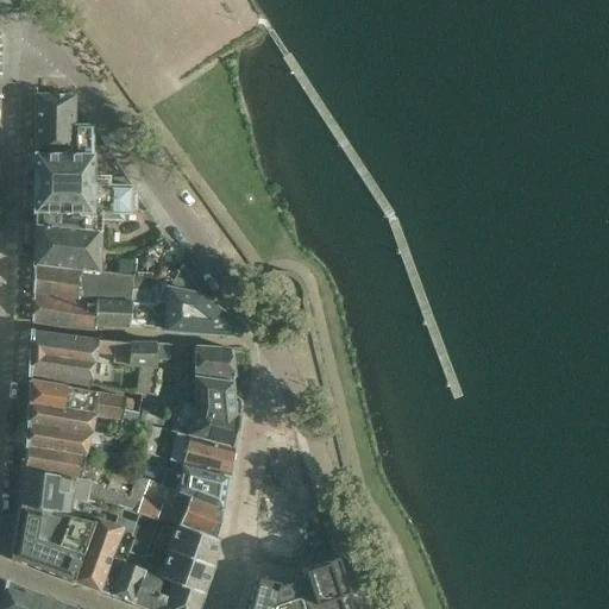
[(74,155),(74,126),(75,96),(35,95),(35,156),(74,155)]
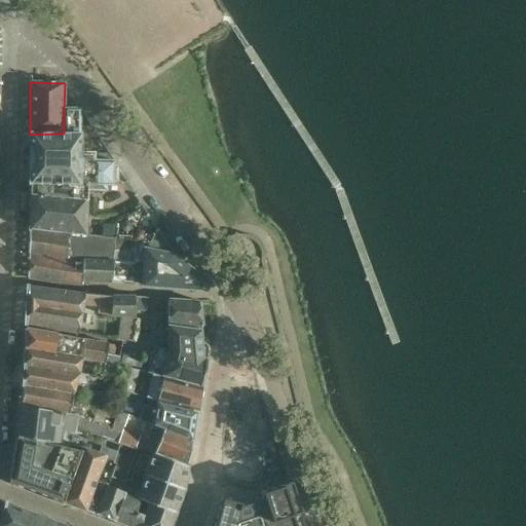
[(79,109),(64,109),(64,134),(30,135),(29,183),(78,184),(78,188),(86,188),(86,190),(106,190),(106,185),(113,185),(113,161),(94,160),(94,153),(78,153),(79,109)]
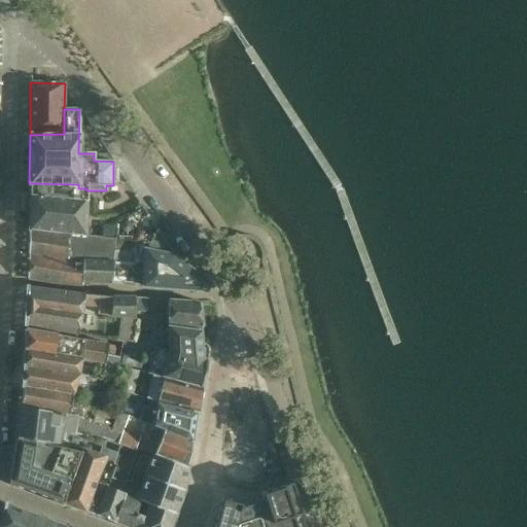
[(28,230),(85,237),(86,190),(86,188),(78,188),(78,184),(29,183),(28,230)]
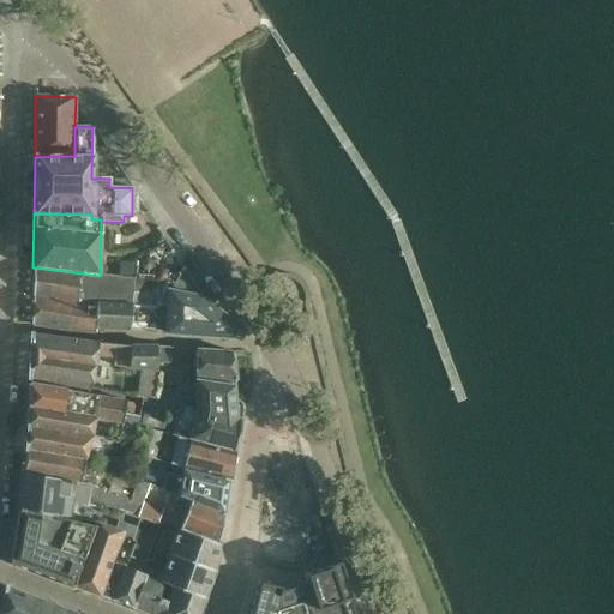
[(132,306),(132,305),(136,280),(100,276),(32,268),(31,300),(97,309),(98,305),(132,306)]
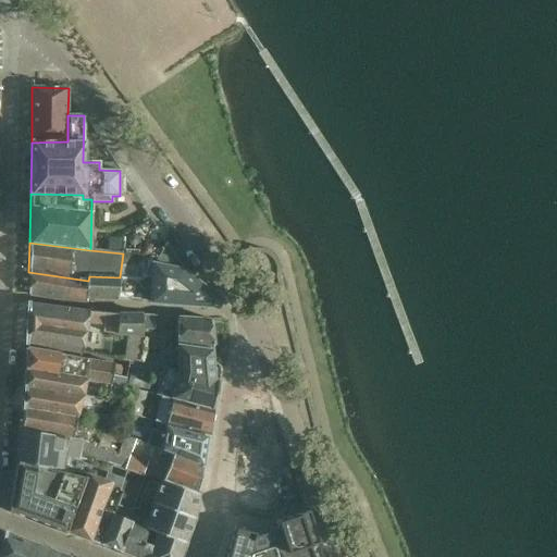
[(153,263),(152,279),(151,301),(217,307),(220,300),(184,272),(165,244),(153,263)]
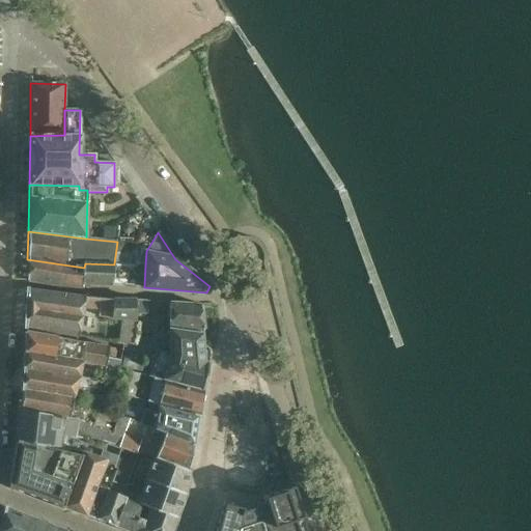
[(82,287),(82,283),(84,268),(27,259),(27,281),(82,287)]
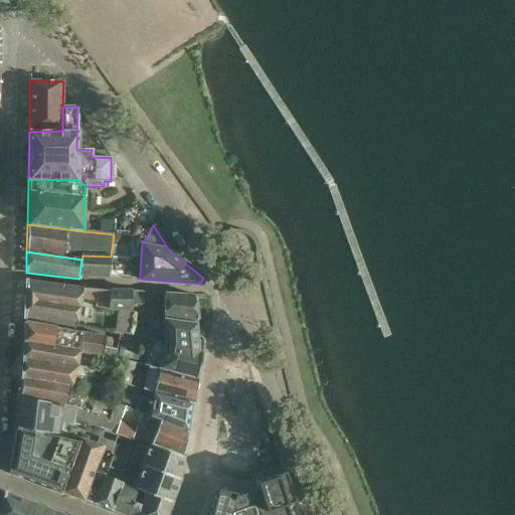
[(79,275),(109,277),(111,256),(82,255),(81,260),(79,275)]
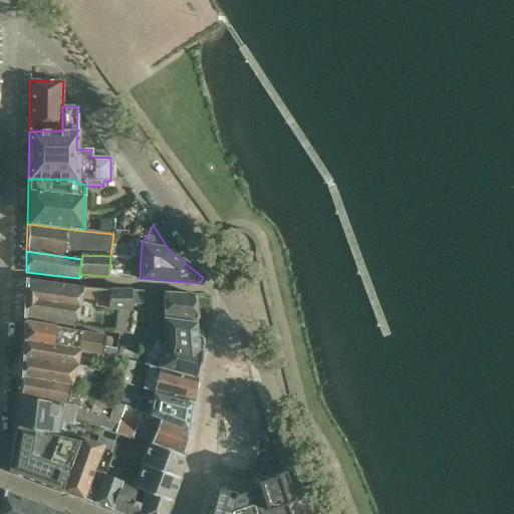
[(140,278),(141,257),(110,255),(110,256),(108,276),(140,278)]
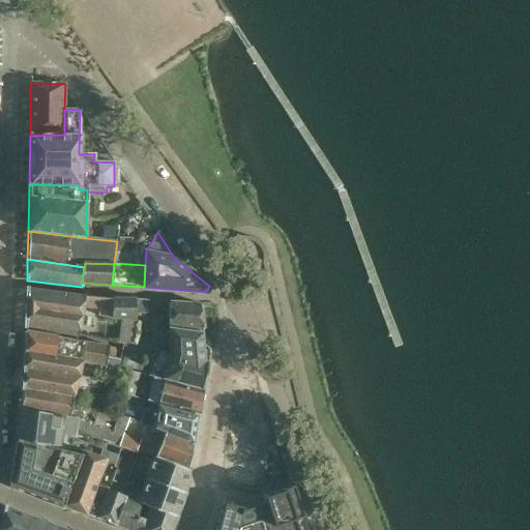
[(113,318),(113,297),(27,289),(24,327),(77,335),(82,306),(98,311),(94,317),(113,318)]
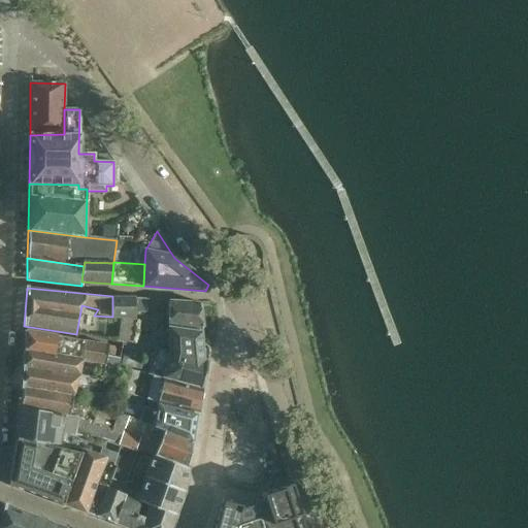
[(134,297),(112,296),(112,317),(133,318),(134,297)]
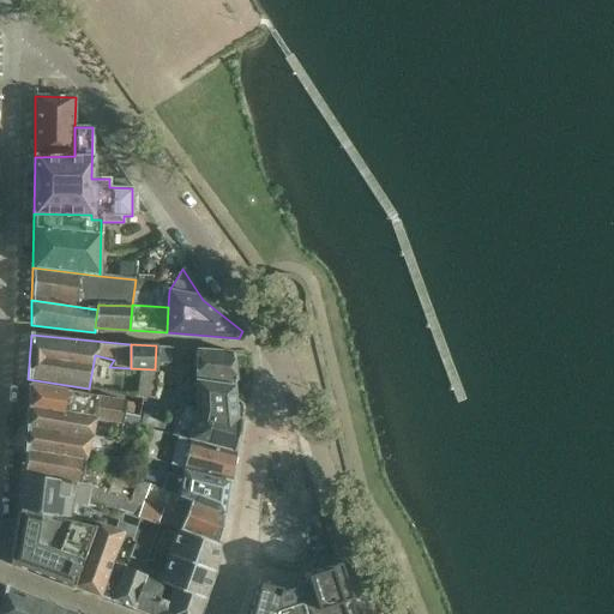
[(230,351),(194,350),(193,377),(194,377),(235,384),(230,351)]
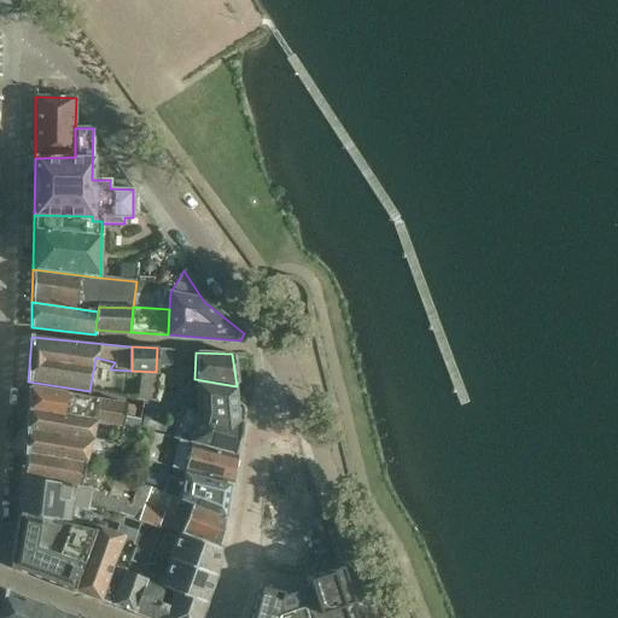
[(173,438),(192,443),(235,455),(239,435),(237,386),(196,379),(198,412),(181,408),(173,438)]
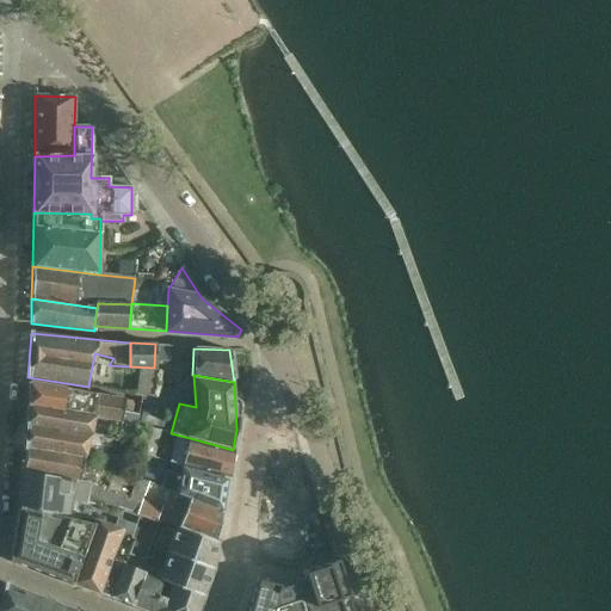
[(124,400),(28,383),(28,402),(28,405),(94,417),(121,421),(122,421),(135,425),(136,425),(137,414),(123,412),(124,400)]
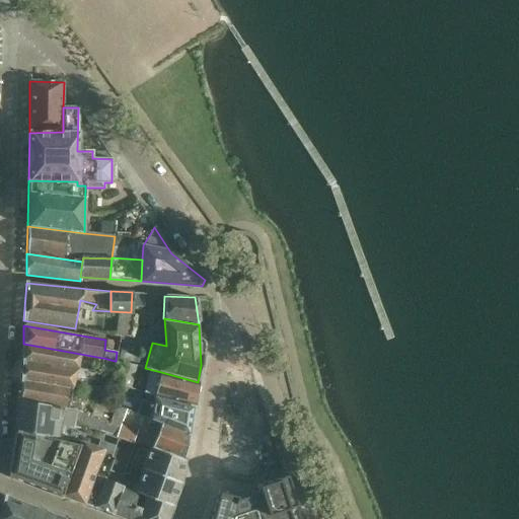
[(22,360),(22,362),(77,370),(77,368),(80,354),(23,344),(22,360)]
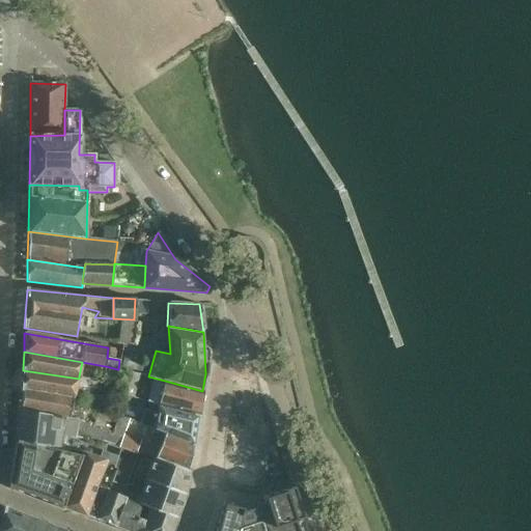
[(105,366),(103,376),(116,379),(118,369),(117,369),(106,366),(105,366)]
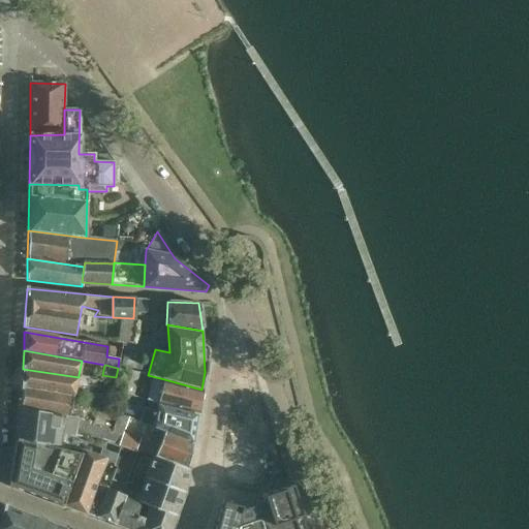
[(23,369),(22,387),(73,397),(75,389),(93,393),(96,378),(79,374),(79,377),(23,369)]
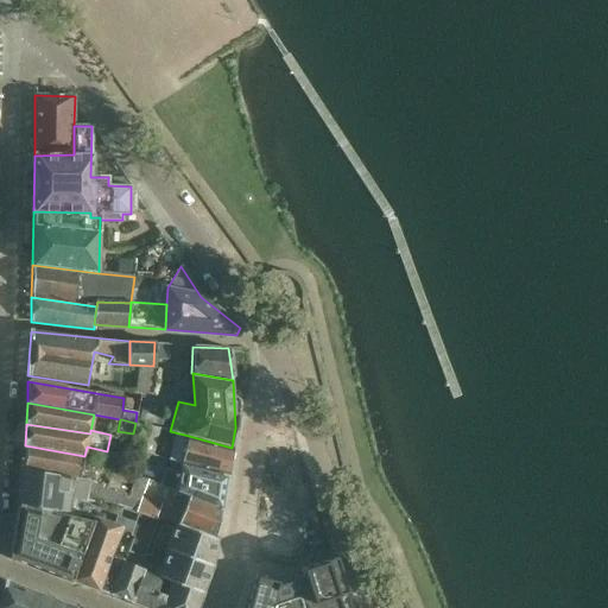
[(140,453),(150,455),(157,429),(147,426),(140,453)]
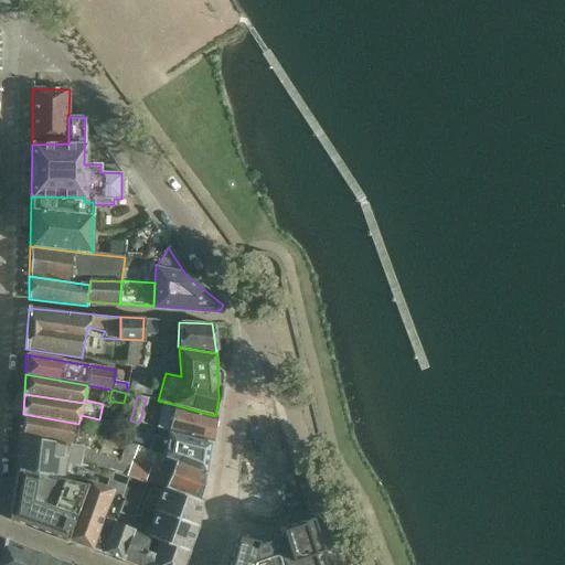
[(170,432),(176,434),(180,435),(211,444),(215,416),(176,405),(170,432)]
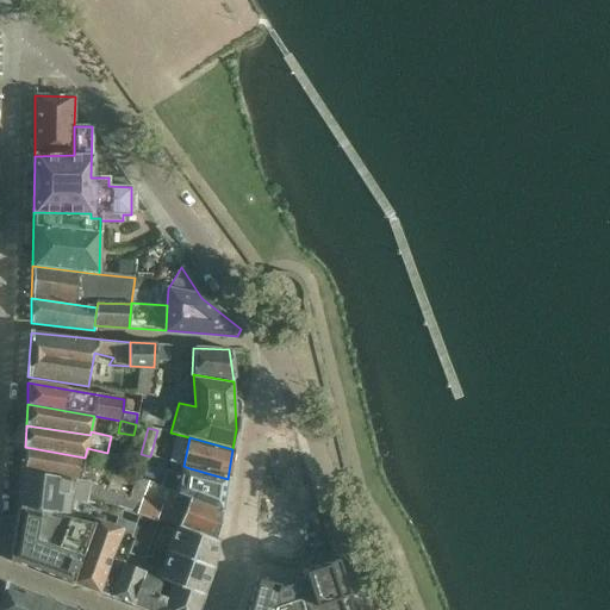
[(25,447),(23,470),(89,483),(97,484),(101,461),(85,458),(25,447)]
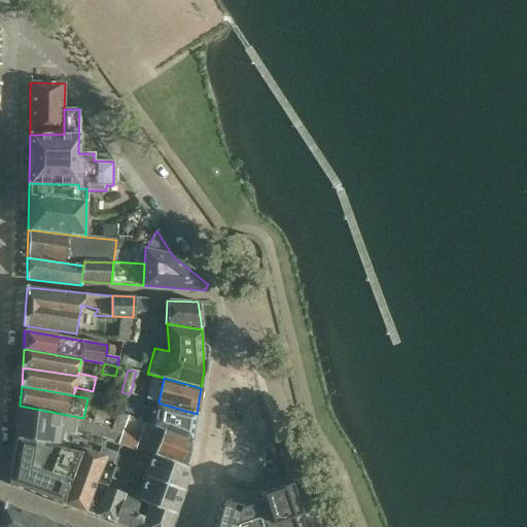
[(144,406),(138,421),(152,426),(154,427),(155,427),(191,443),(192,441),(197,414),(168,406),(164,405),(159,402),(147,399),(144,406)]
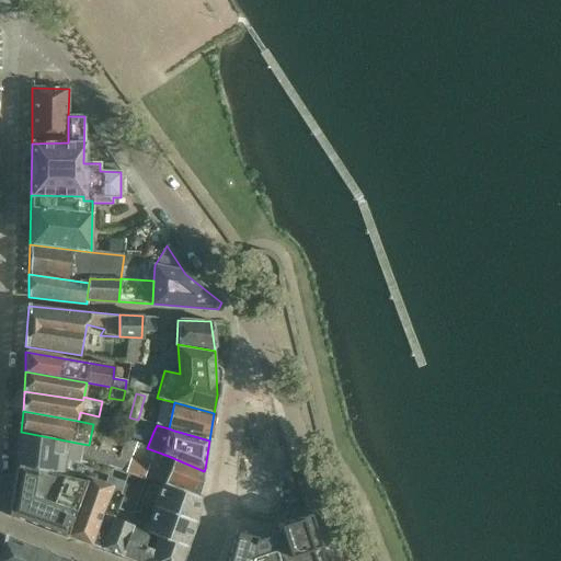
[(21,434),(18,465),(63,476),(66,460),(76,462),(79,464),(80,456),(82,446),(82,444),(21,432),(21,434)]
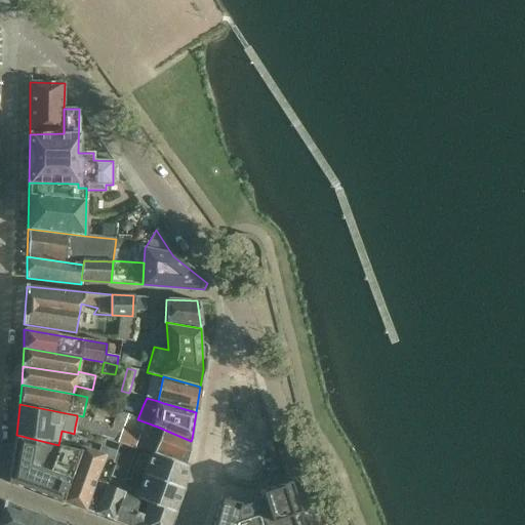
[(77,417),(75,427),(118,442),(122,432),(83,417),(83,416),(77,415),(77,417)]
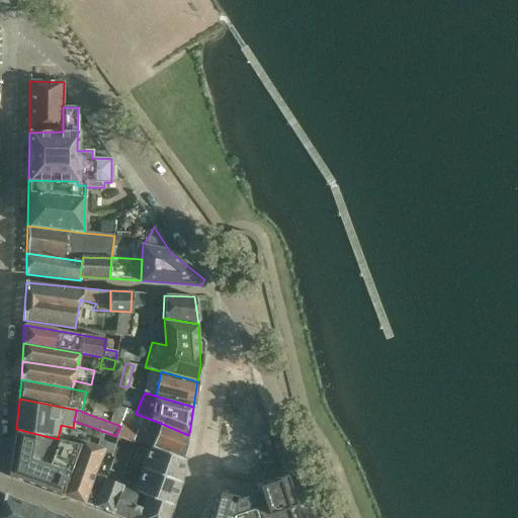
[(149,421),(145,433),(155,437),(151,447),(149,446),(148,447),(151,448),(184,459),(188,435),(153,420),(152,420),(150,419),(149,421)]
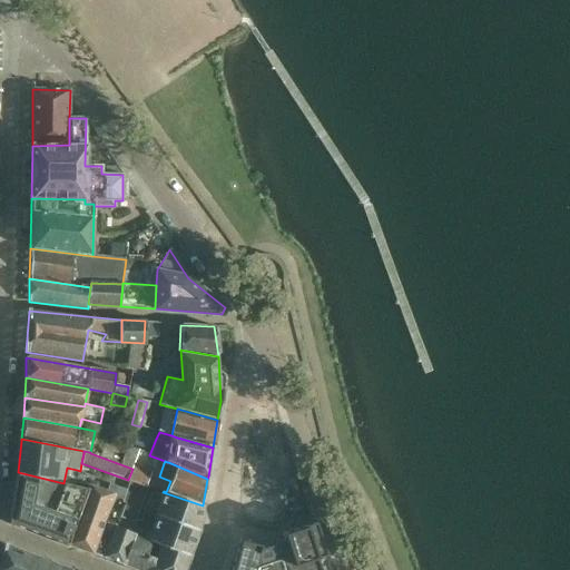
[(128,480),(146,485),(150,472),(133,465),(133,469),(128,480)]
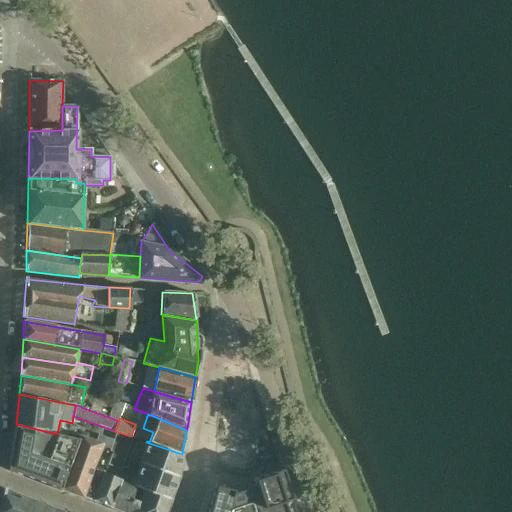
[(10,456),(8,469),(60,489),(78,439),(57,434),(16,424),(13,438),(10,456)]
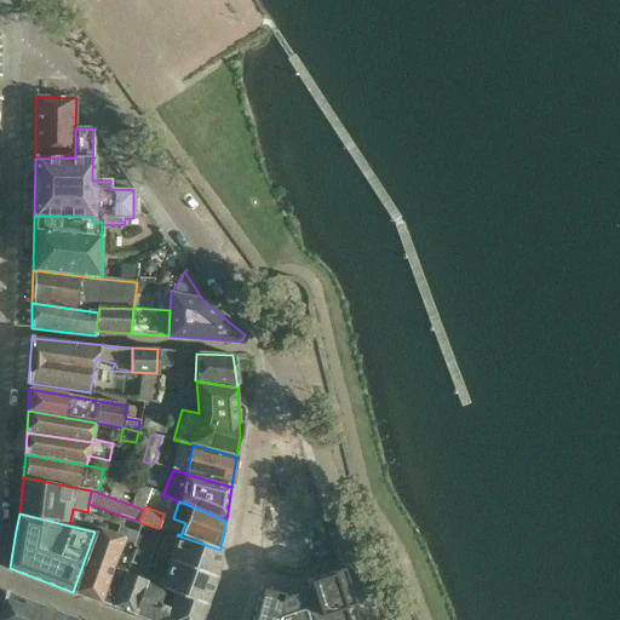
[(139,522),(136,535),(155,543),(160,529),(159,528),(139,522)]
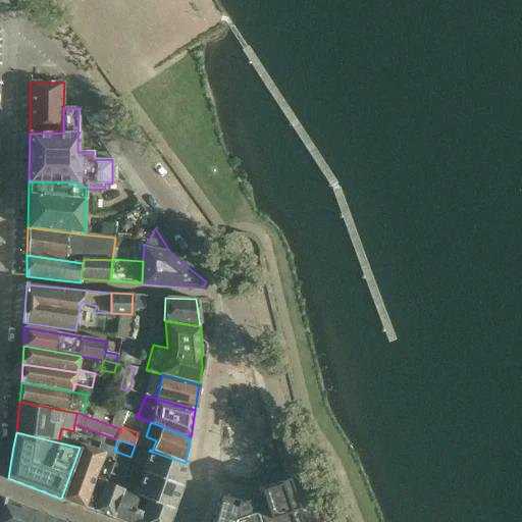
[(80,448),(61,499),(96,511),(106,482),(95,478),(102,458),(104,453),(81,445),(80,448)]
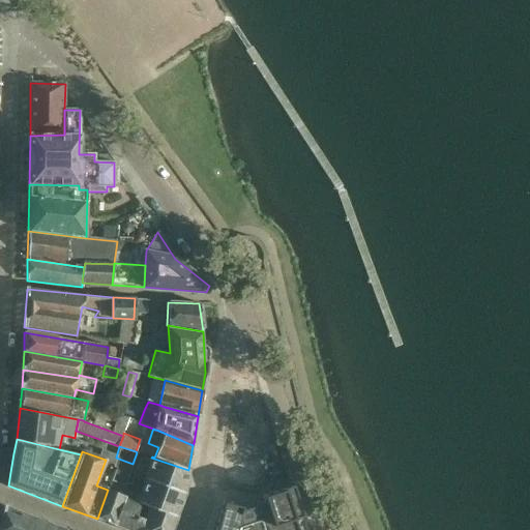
[(116,468),(115,471),(128,475),(133,464),(116,458),(114,467),(116,468)]
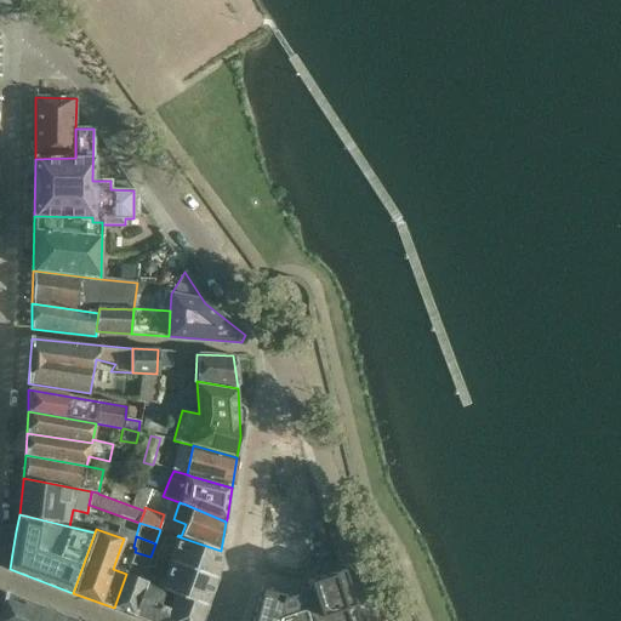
[(177,536),(169,560),(171,562),(170,563),(216,580),(216,577),(221,551),(181,537),(177,536)]
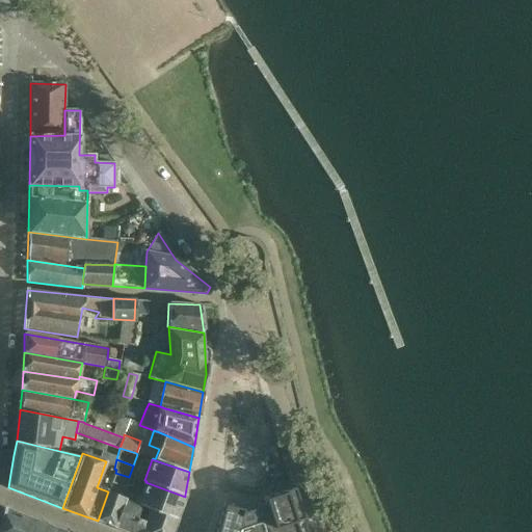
[(129,477),(115,473),(112,483),(126,487),(129,477)]
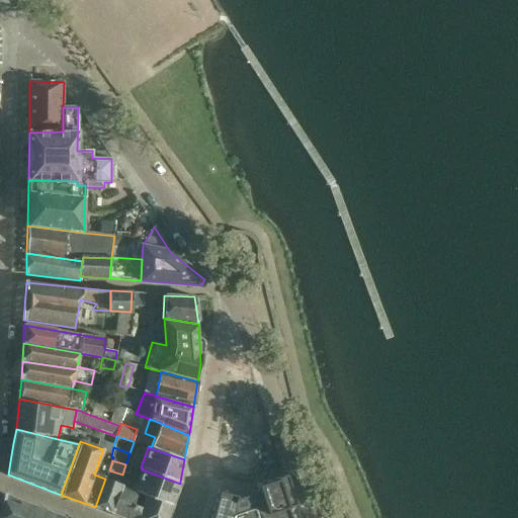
[(142,469),(137,485),(155,492),(152,498),(172,505),(180,484),(142,469)]
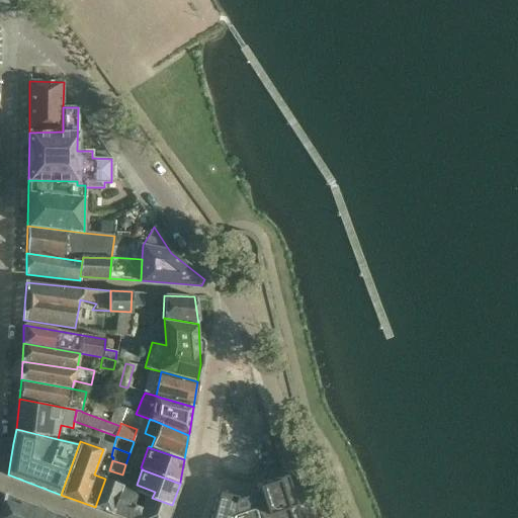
[(299,517),(295,505),(297,504),(287,473),(256,484),(258,490),(239,496),(239,494),(219,489),(209,517),(299,517)]
